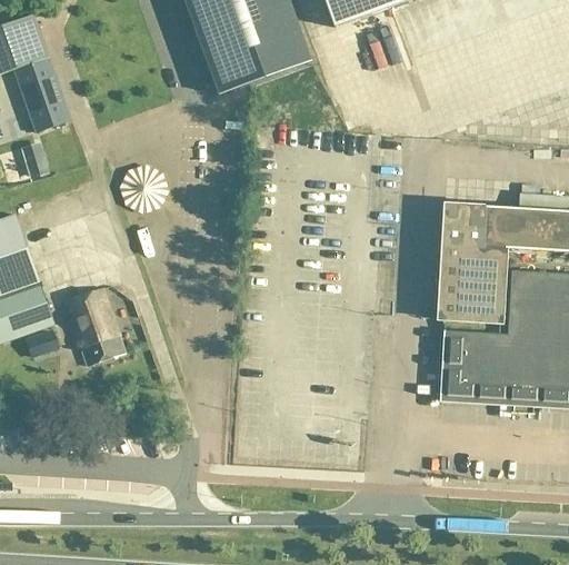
[(182,0),(218,93),(309,60),(287,0),(182,0)]
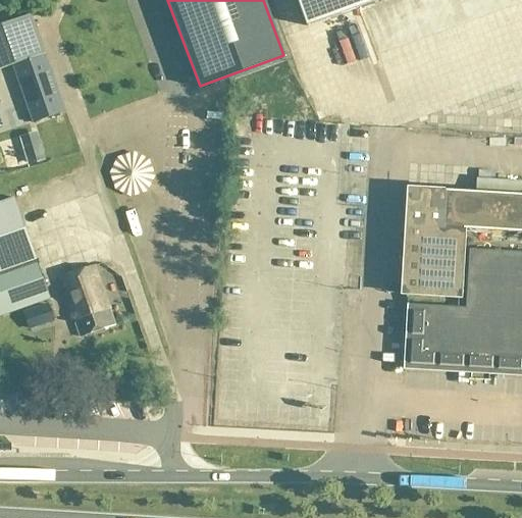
[(296,0),(305,24),(371,0),(296,0)]
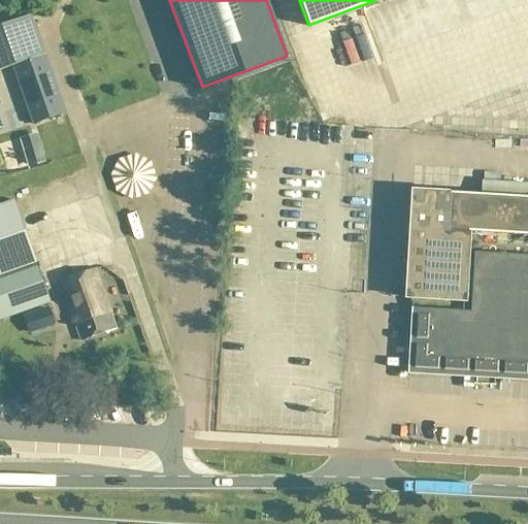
[(0,68),(11,65),(43,55),(29,13),(0,23),(0,68)]
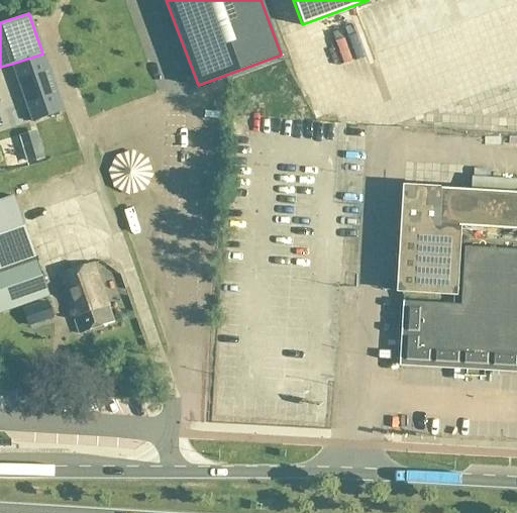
[(42,54),(11,64),(31,120),(63,109),(42,54)]
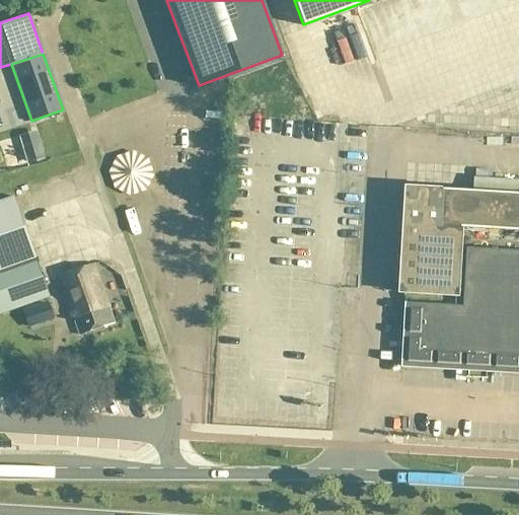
[(149,147),(112,157),(122,194),(159,184),(149,147)]
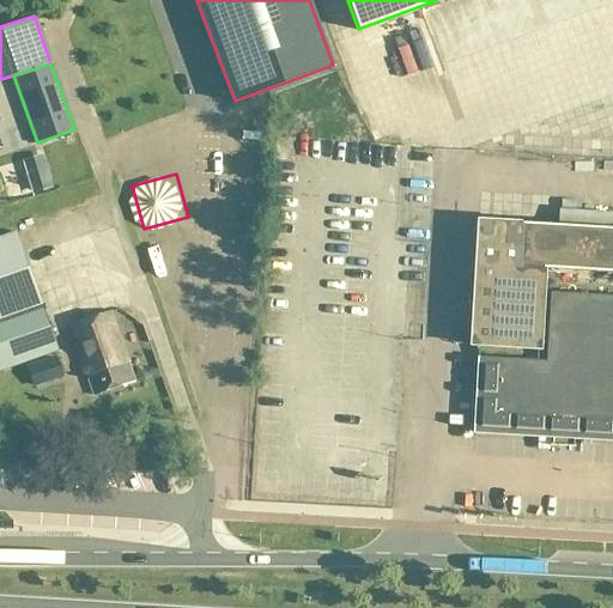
[(557,224),(478,219),(469,344),(539,348),(544,267),(612,271),(612,211),(557,208),(557,224)]
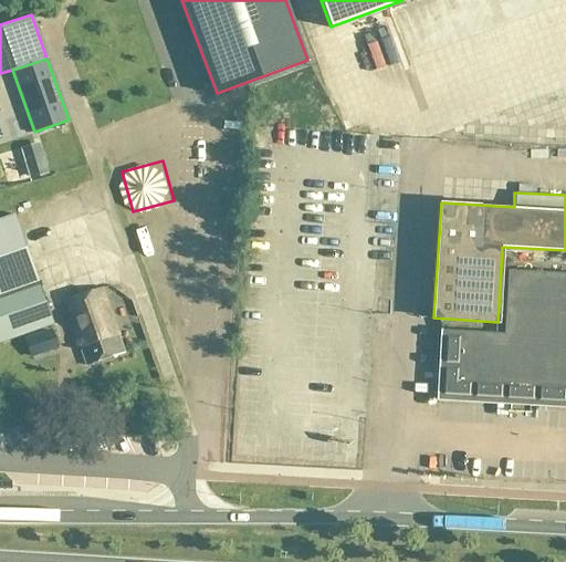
[(0,218),(0,340),(53,322),(14,212),(0,218)]
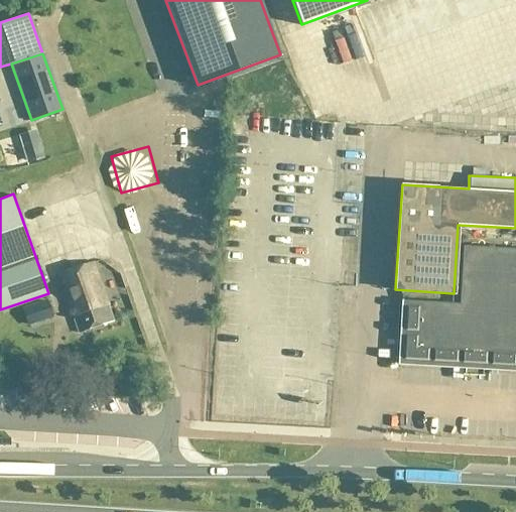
[(515,250),(463,247),(460,304),(402,301),(398,362),(515,368),(515,250)]
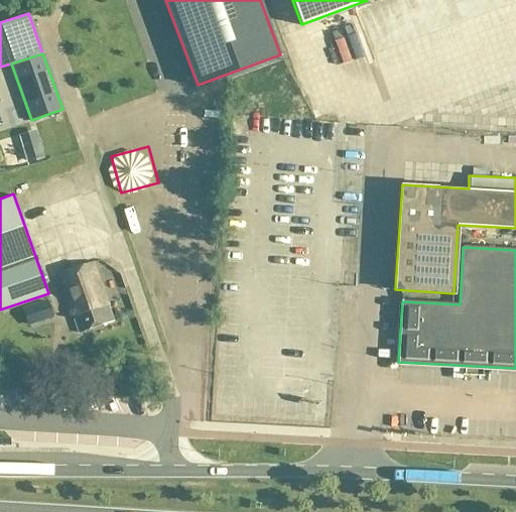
[(90,262),(55,274),(77,333),(111,320),(90,262)]
